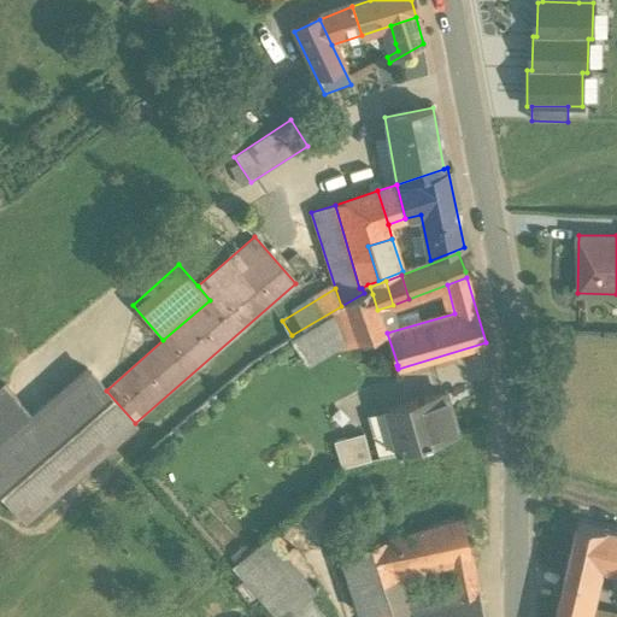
[(372,294),(336,310),(348,347),(389,340),(387,333),(377,310),(372,294)]
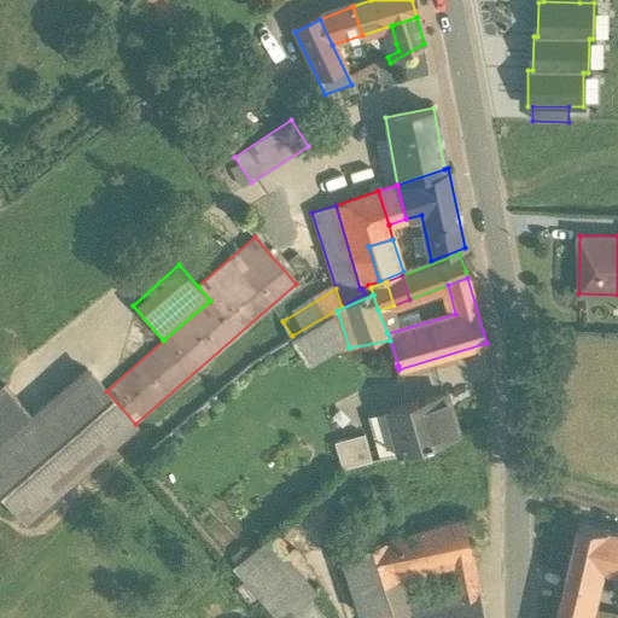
[(349,348),(337,310),(292,336),(313,369),(349,348)]
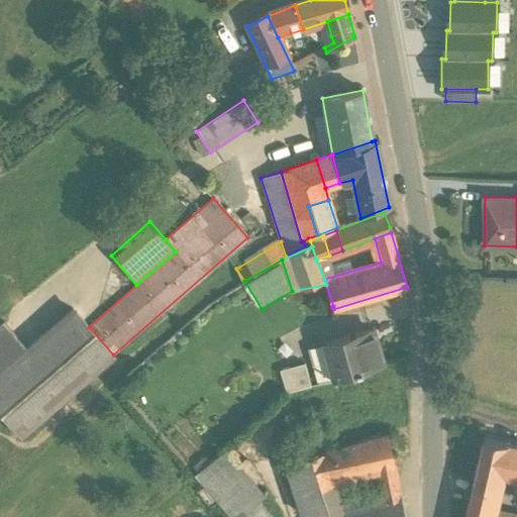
[(26,349),(0,373),(0,410),(21,434),(113,354),(89,327),(73,308),(26,349)]
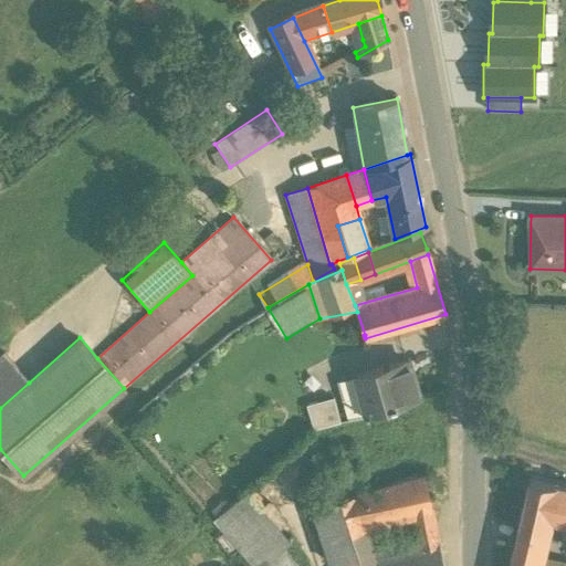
[(4,354),(0,356),(0,408),(29,383),(4,354)]
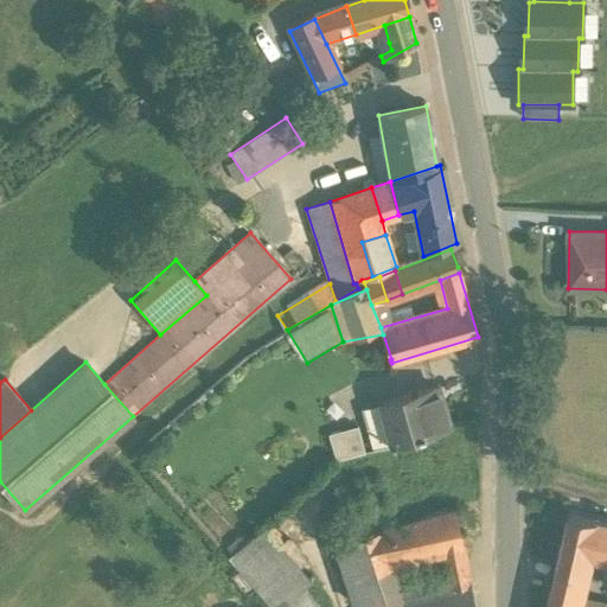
[(436,387),(381,403),(393,445),(448,428),(436,387)]
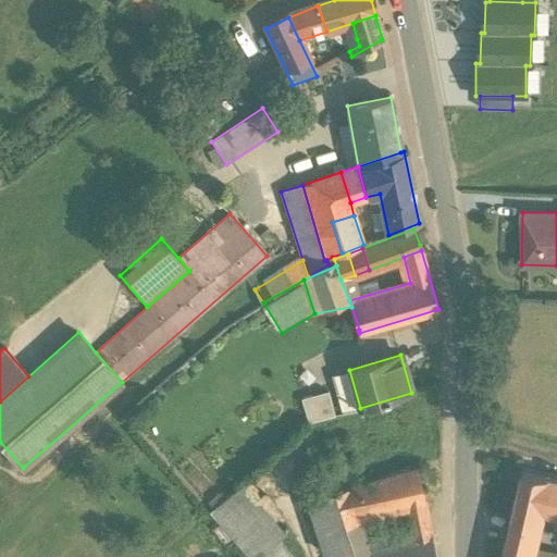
[(349,370),(332,375),(343,413),(360,408),(349,370)]
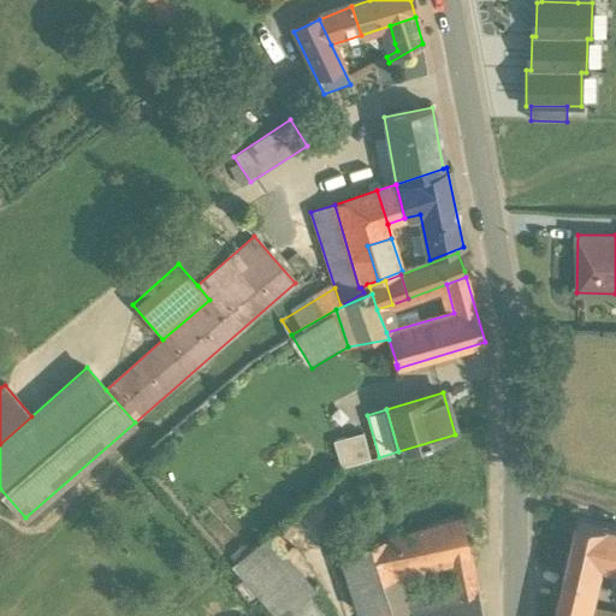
[(362,432),(332,440),(341,467),(369,458),(362,432)]
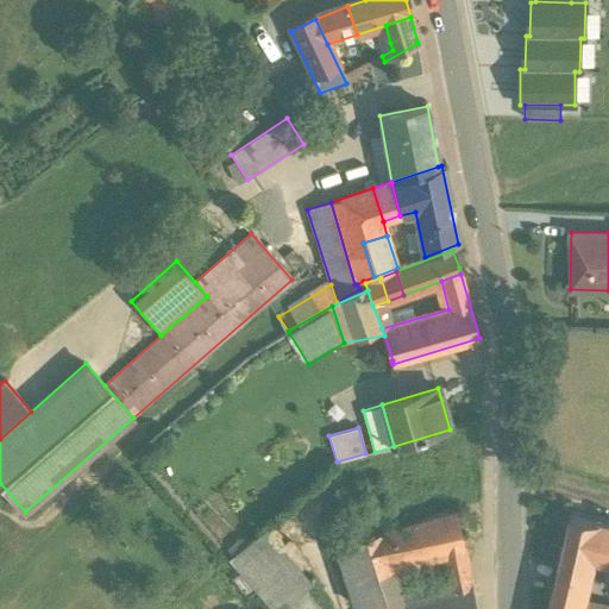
[(390,528),(384,506),(370,509),(376,533),(378,532),(390,528)]
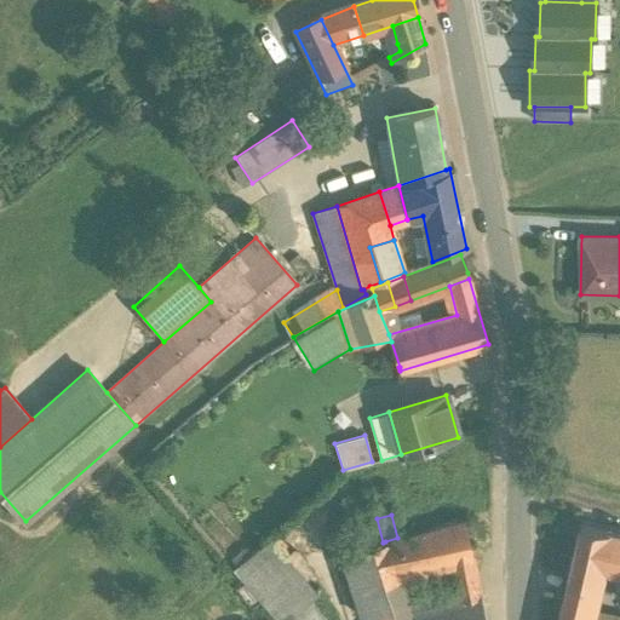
[(397,538),(385,541),(394,568),(443,557),(443,561),(449,560),(471,556),(463,518),(461,518),(461,520),(397,538)]
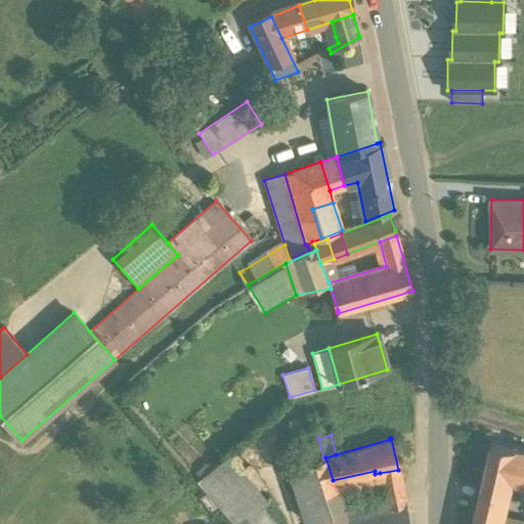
[(514,450),(491,444),(480,494),(503,499),(508,479),(514,450)]
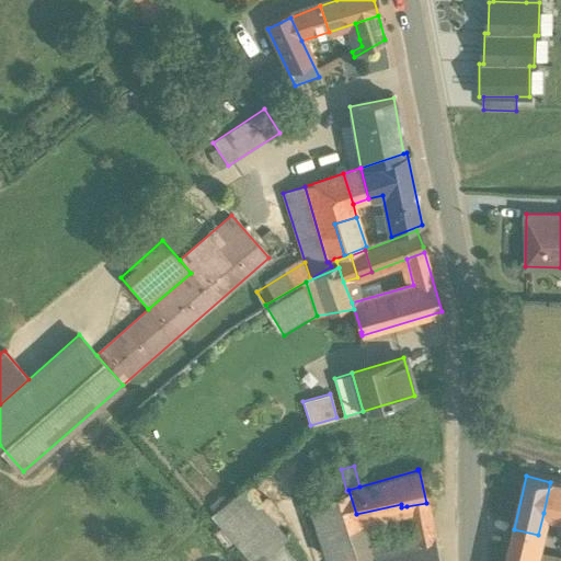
[(560,483),(550,482),(544,513),(560,516),(560,483)]
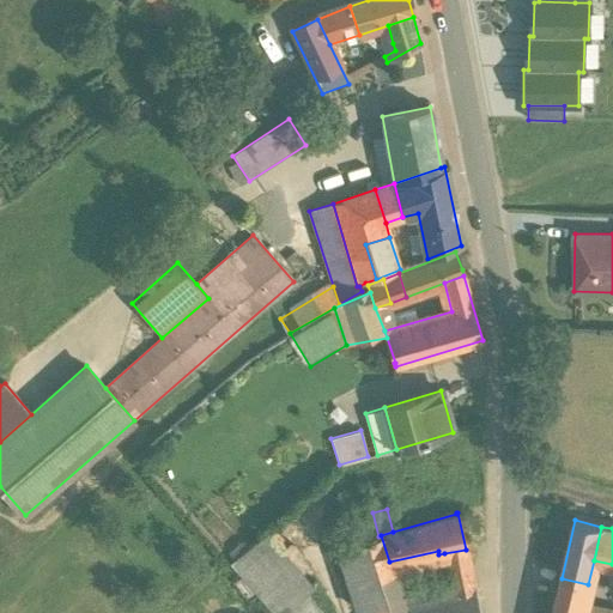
[(313,584),(267,532),(231,563),(274,612),(281,612),(304,593),(313,584)]
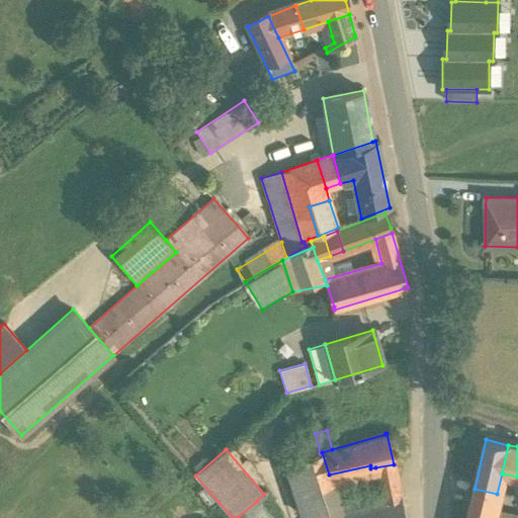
[(320,453),(297,459),(315,511),(316,517),(325,517),(342,513),(338,502),(329,475),(322,452),(320,453)]
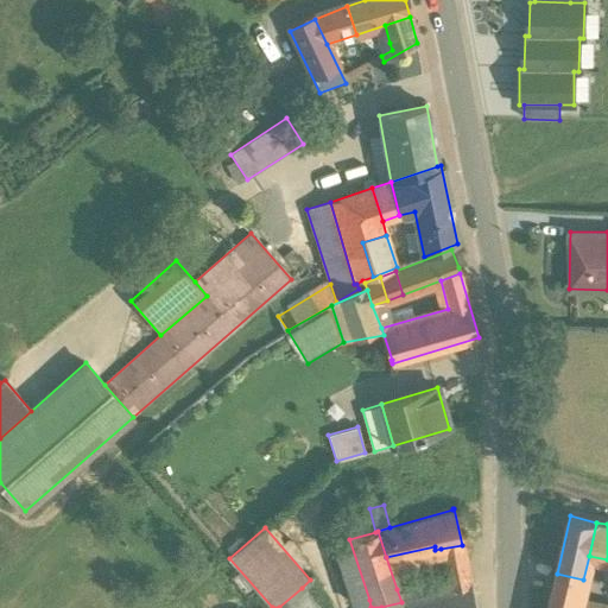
[(349,539),(334,543),(354,605),(369,600),(349,539)]
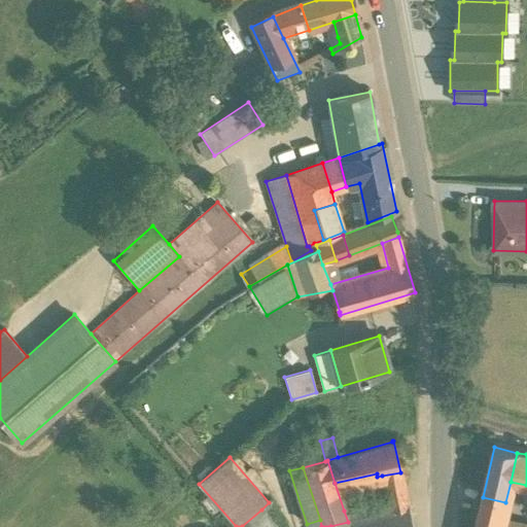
[(400,472),(382,476),(385,490),(403,485),(400,472)]
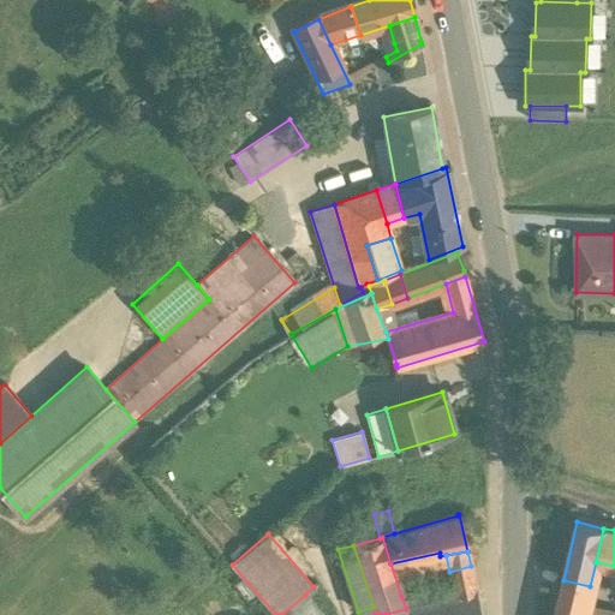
[(471,566),(449,572),(452,581),(454,595),(476,587),(471,566)]
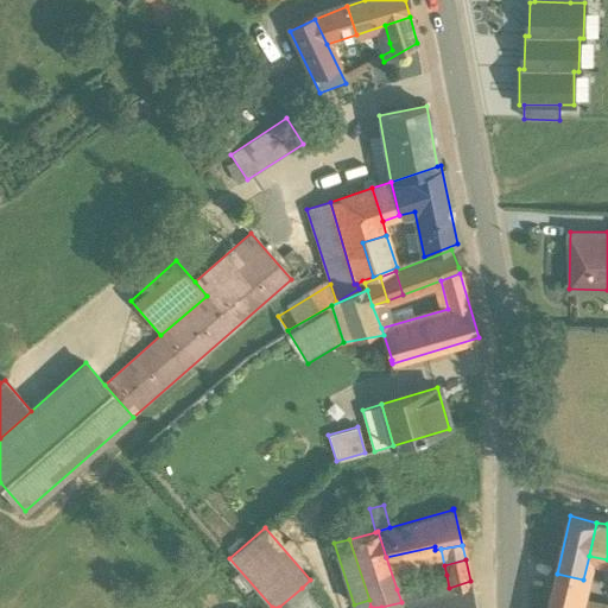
[(576,607),(583,580),(557,574),(549,607),(576,607)]
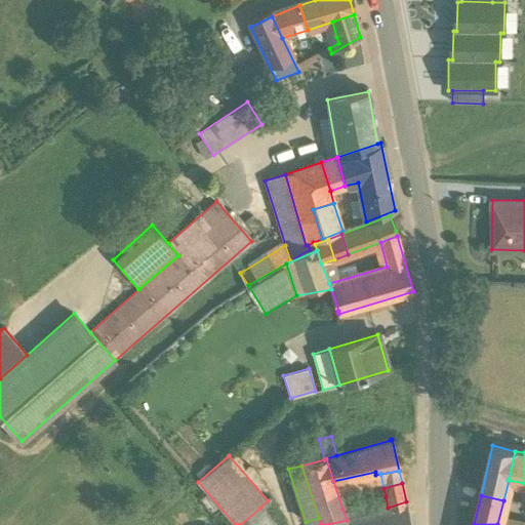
[(386,496),(342,509),(347,520),(388,508),(386,496)]
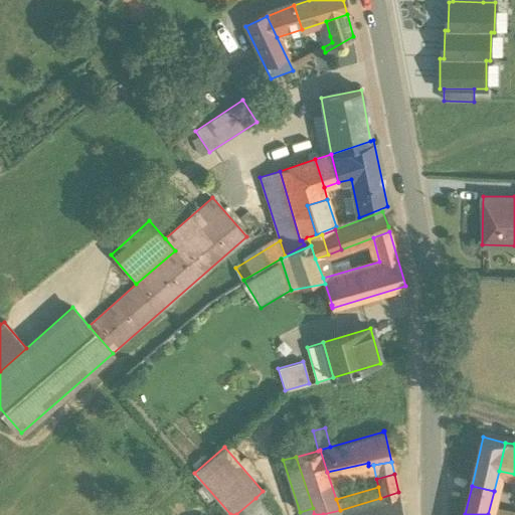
[(340,510),(323,514),(403,514),(398,492),(380,498),(340,510)]
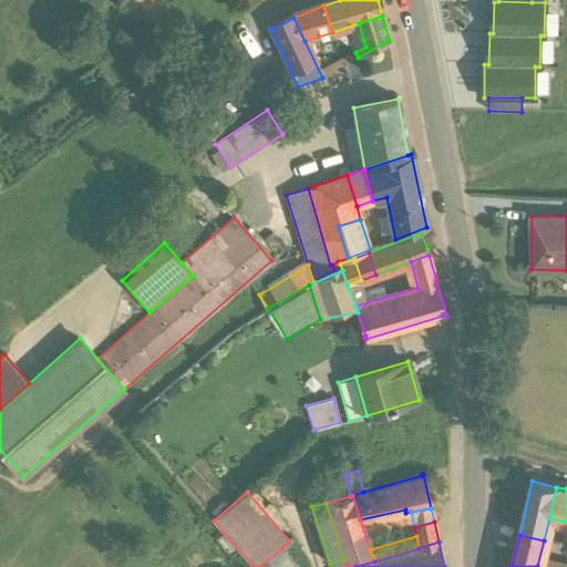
[(297,566),(281,548),(260,566),(297,566)]
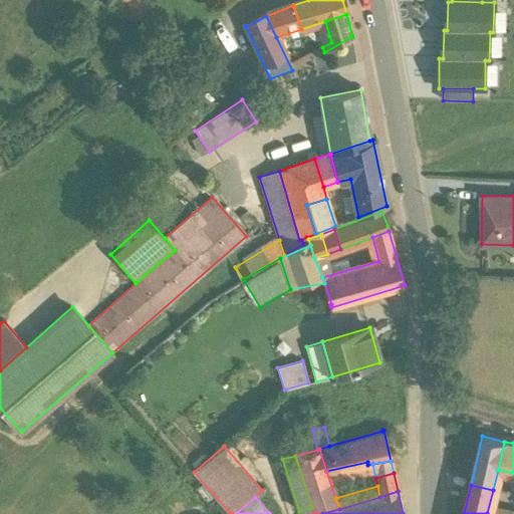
[(204,513),(198,504),(182,513),(204,513)]
